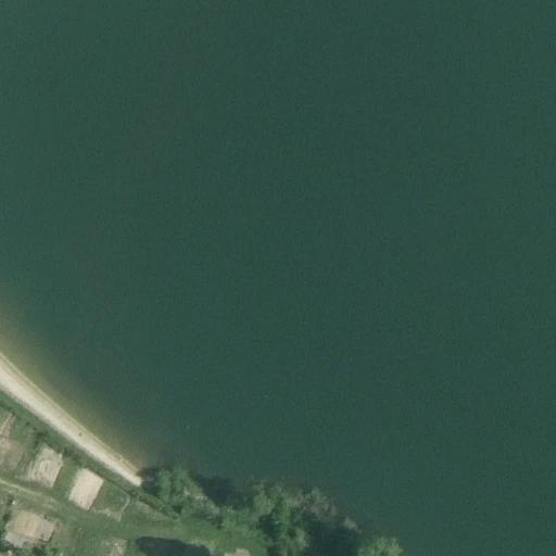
[(37,538),(49,542),(55,523),(43,519),(37,538)]
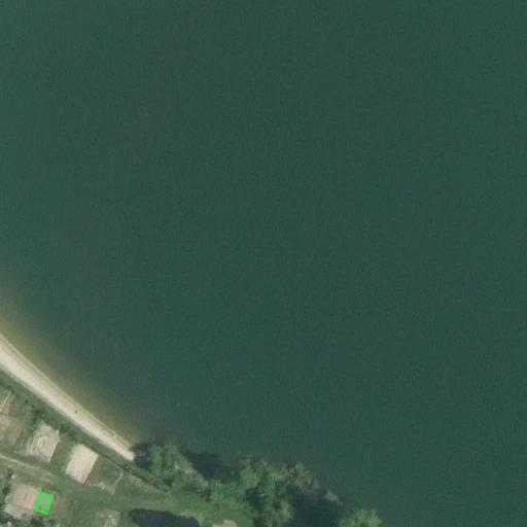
[(194,526),(195,519),(171,518),(170,526),(194,526)]
